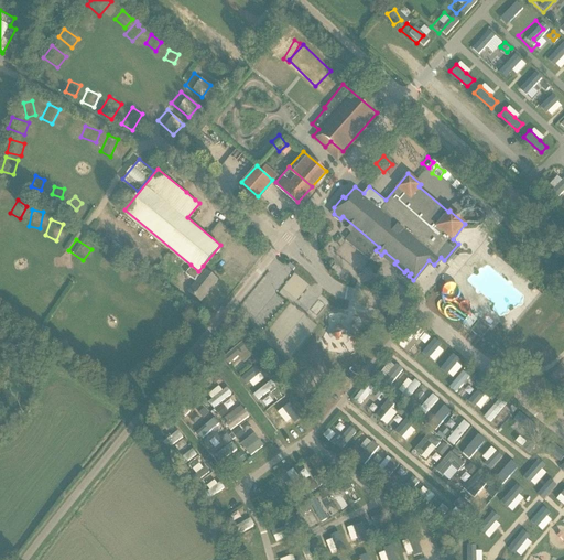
[(89,266),(98,270),(107,255),(98,249),(89,266)]
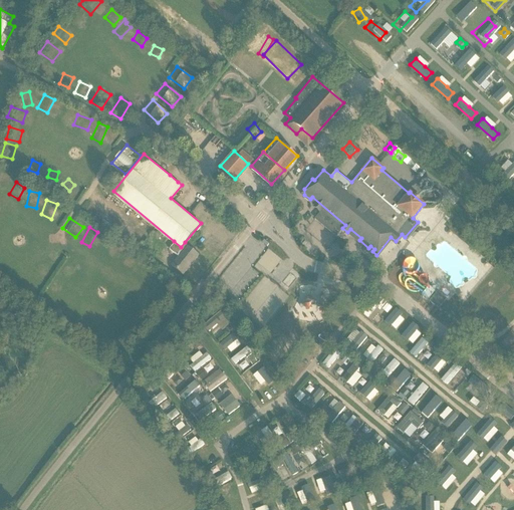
[(451,230),(447,235),(452,239),(456,234),(451,230)]
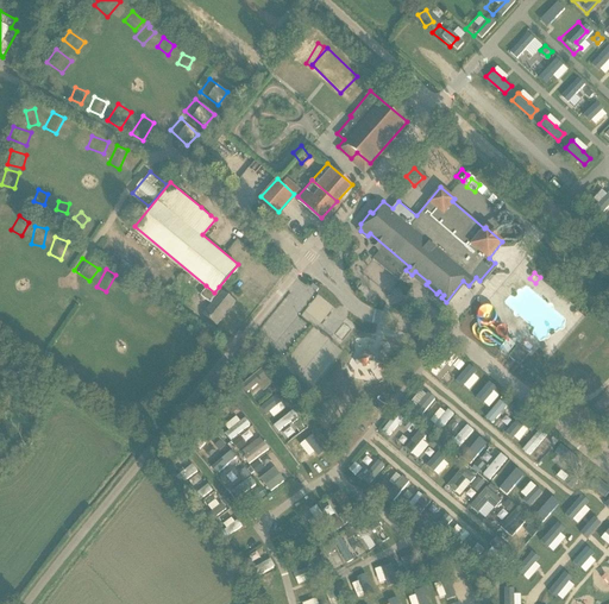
[(170,280),(167,287),(176,290),(180,283),(170,280)]
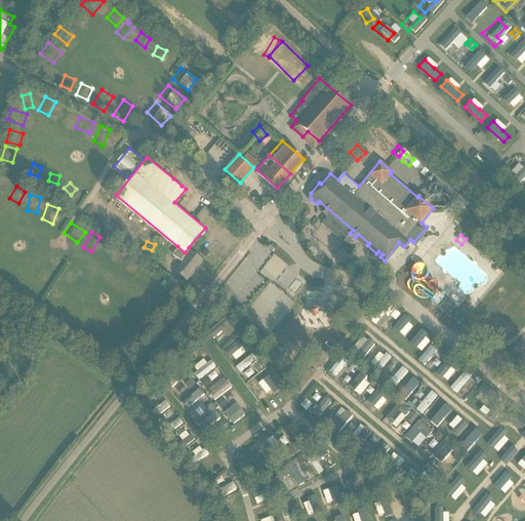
[(96,255),(105,262),(113,250),(106,244),(96,255)]
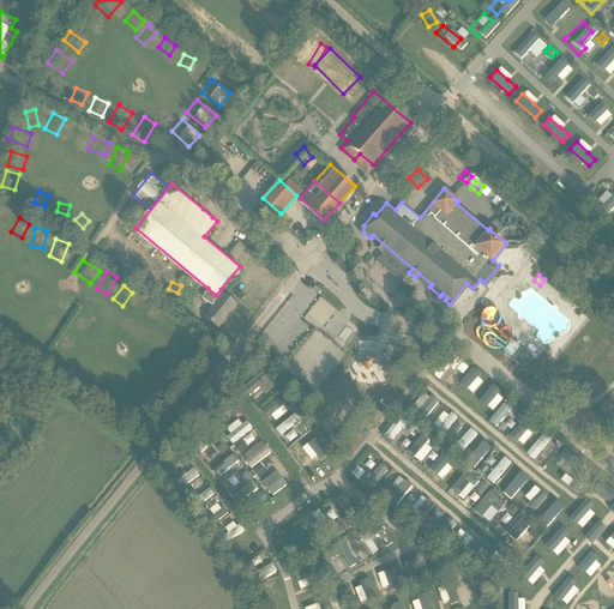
[(214,305),(205,314),(209,318),(218,325),(236,302),(221,289),(216,295),(208,288),(202,295),(214,305)]
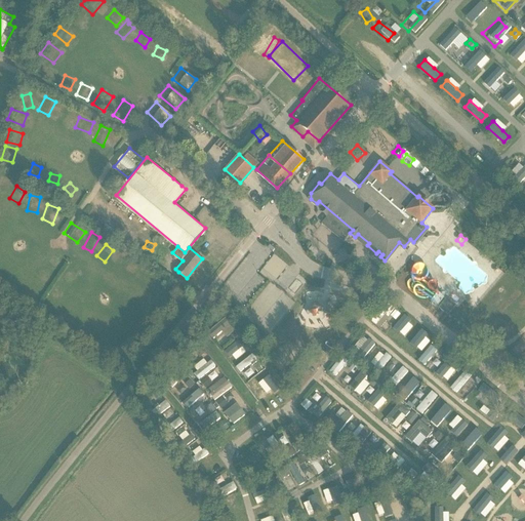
[(477,248),(473,253),(477,256),(481,251),(477,248)]
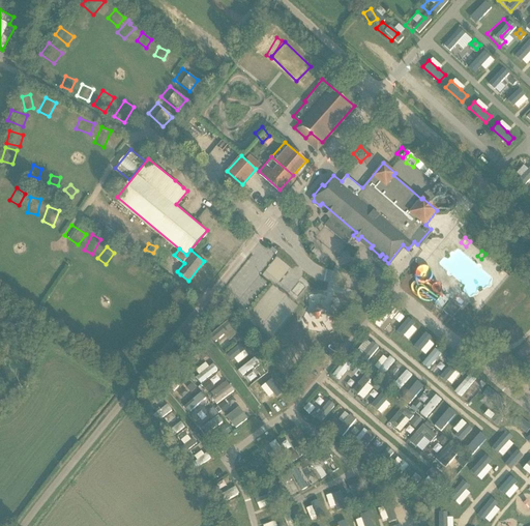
[(51,254),(45,265),(54,269),(59,258),(51,254)]
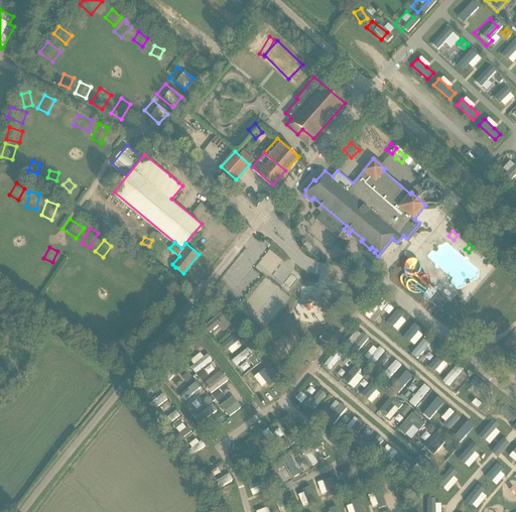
[(447,255),(452,260),(460,254),(455,249),(447,255)]
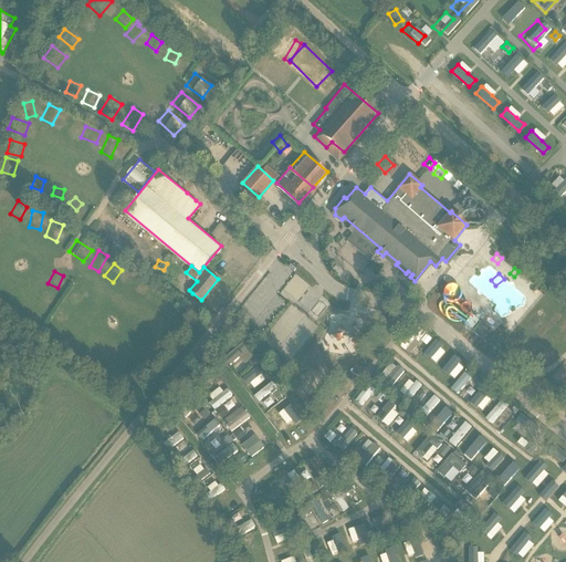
[(146,284),(133,276),(124,290),(137,299),(146,284)]
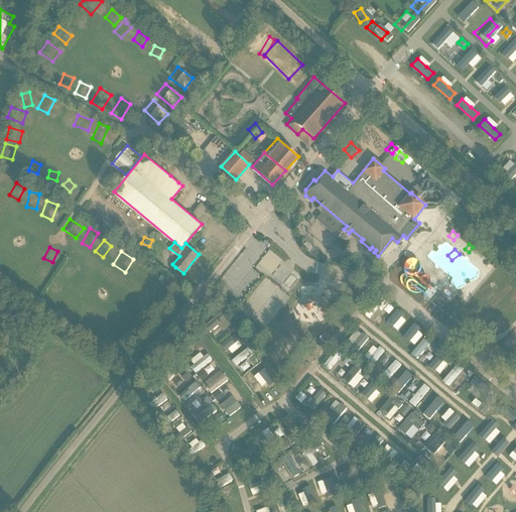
[(455,263),(461,269),(468,262),(462,255),(455,263)]
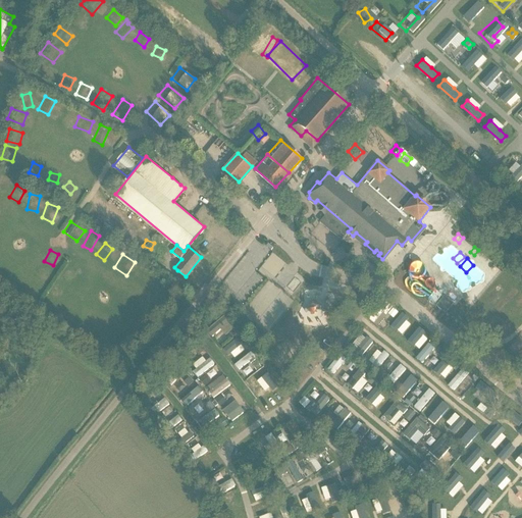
[(489,259),(485,263),(489,267),(493,263),(489,259)]
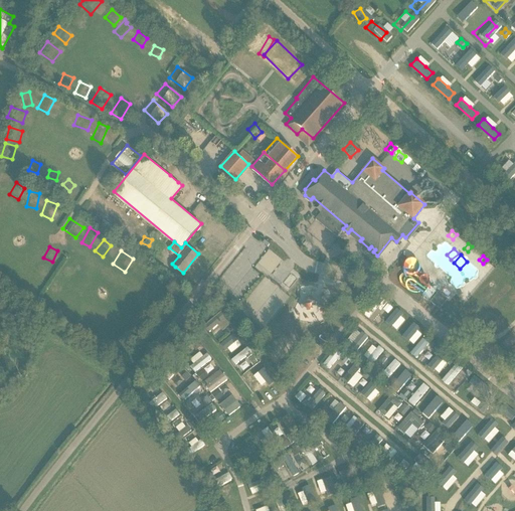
[(431,258),(425,263),(430,267),(435,261),(431,258)]
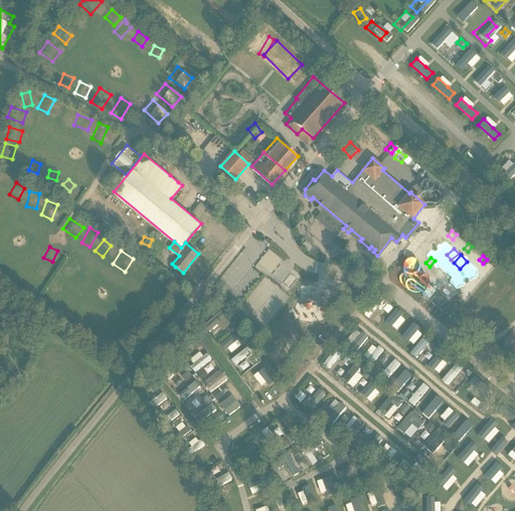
[(52,269),(64,278),(70,270),(59,262),(52,269)]
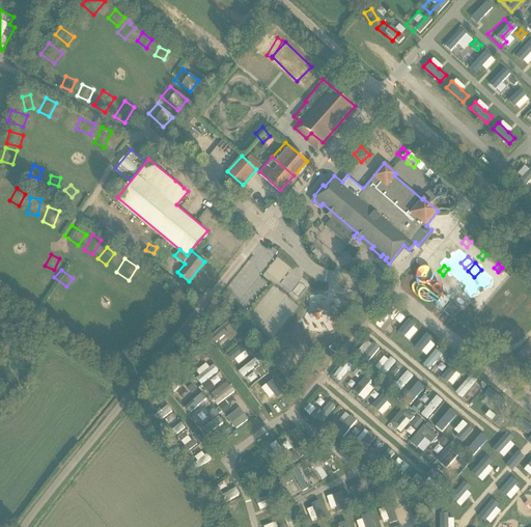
[(476,281),(481,285),(490,274),(484,270),(476,281)]
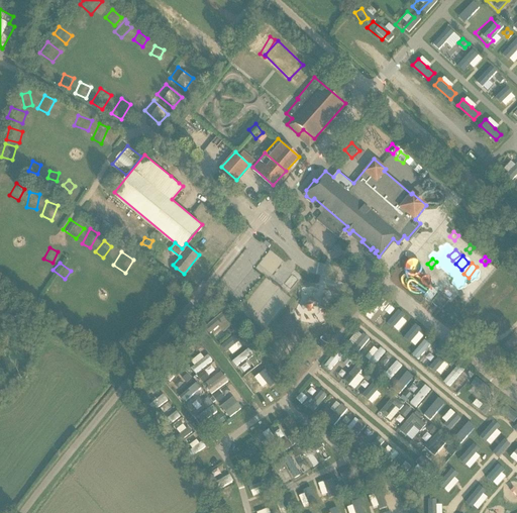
[(471,278),(477,282),(488,269),(482,264),(471,278)]
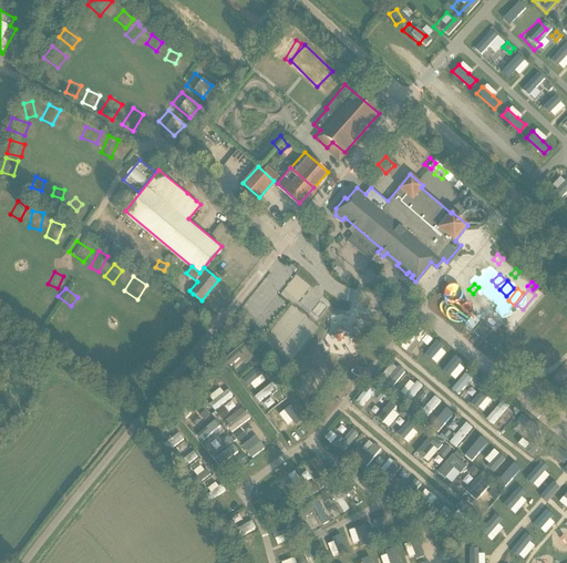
[(162,313),(168,302),(157,295),(151,305),(162,313)]
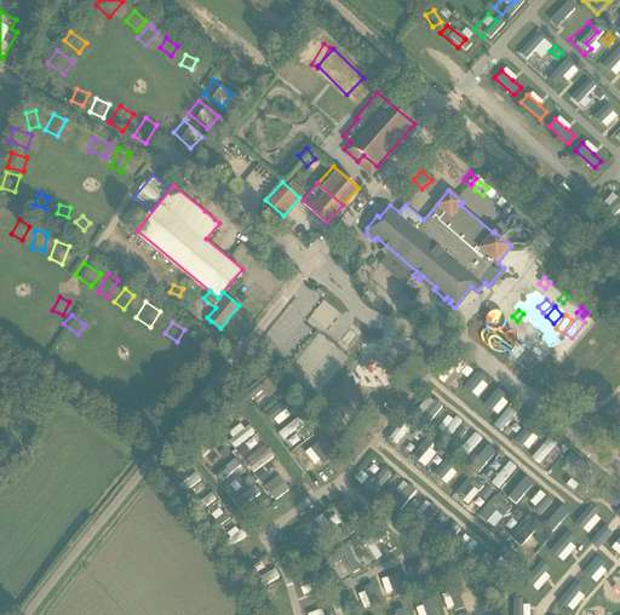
[(539,325),(533,331),(538,335),(544,328),(539,325)]
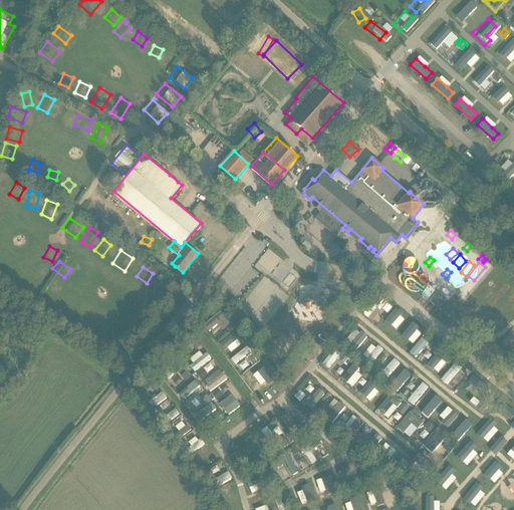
[(6,270),(3,276),(11,279),(14,273),(6,270)]
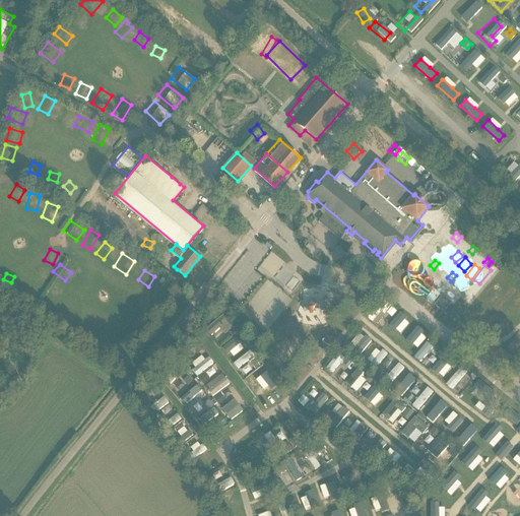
[(296,297),(305,287),(299,281),(289,292),(296,297)]
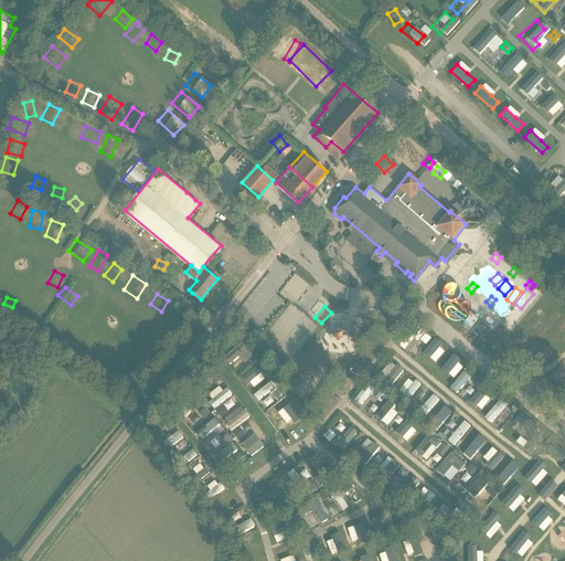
[(535,306),(531,310),(535,315),(540,310),(535,306)]
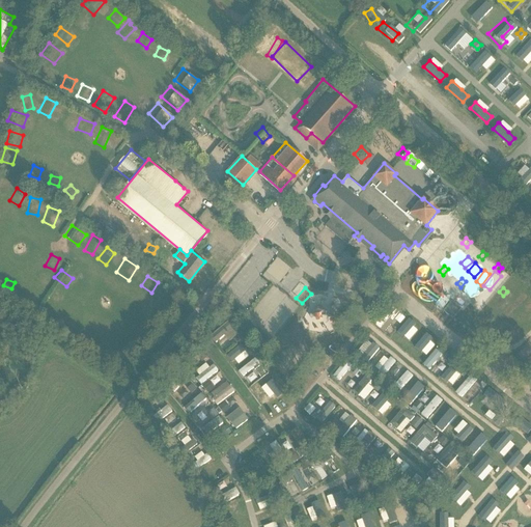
[(22,288),(19,295),(31,303),(35,297),(22,288)]
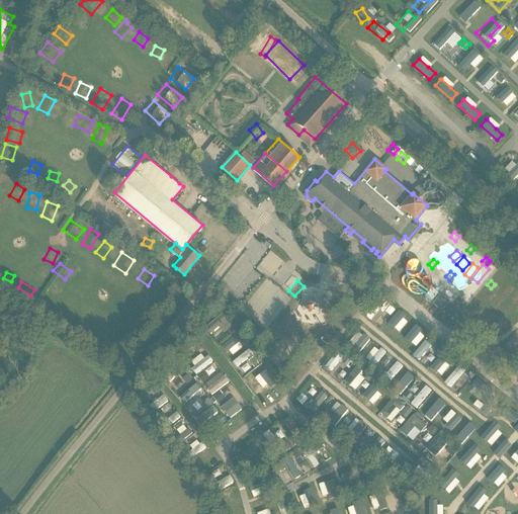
[(464,283),(459,288),(464,292),(468,287),(464,283)]
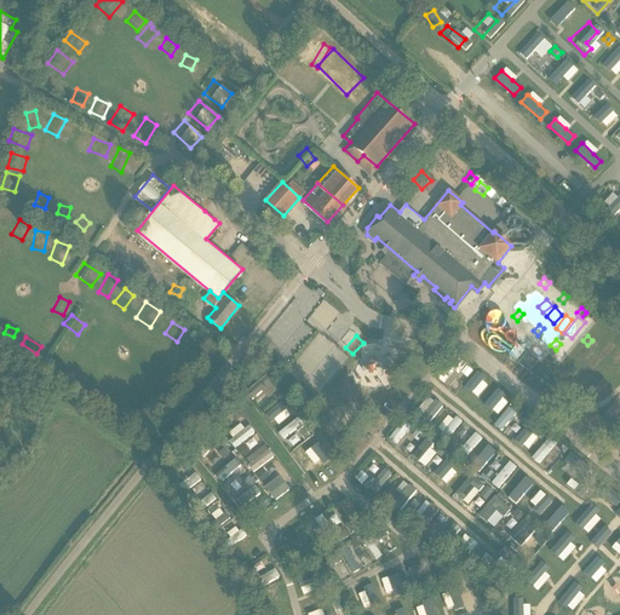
[(600,362),(606,354),(598,349),(592,357),(600,362)]
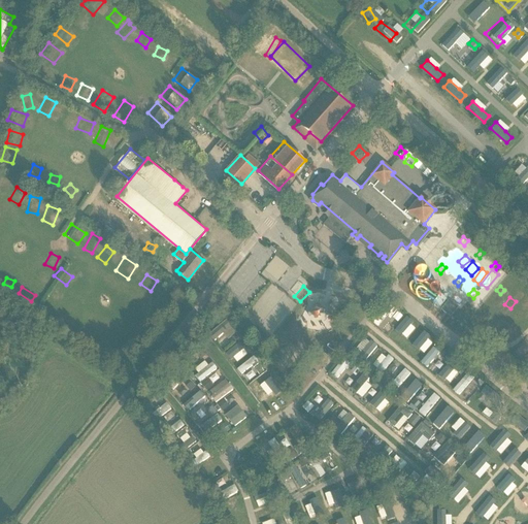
[(487,301),(483,306),(488,310),(492,305),(487,301)]
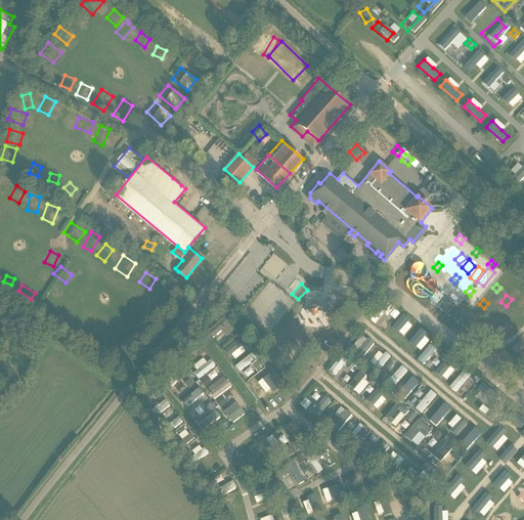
[(140,302),(137,310),(145,313),(148,305),(140,302)]
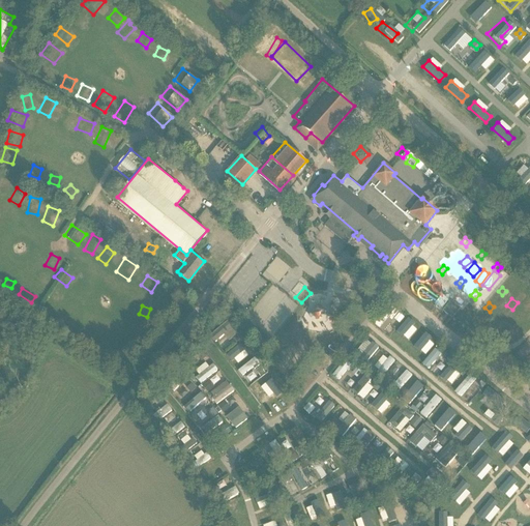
[(399,312),(393,317),(398,321),(403,316),(399,312)]
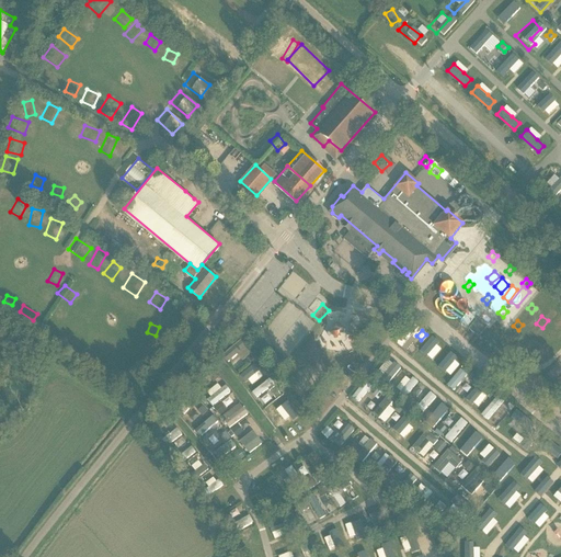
[(537,337),(533,342),(537,347),(541,341),(537,337)]
